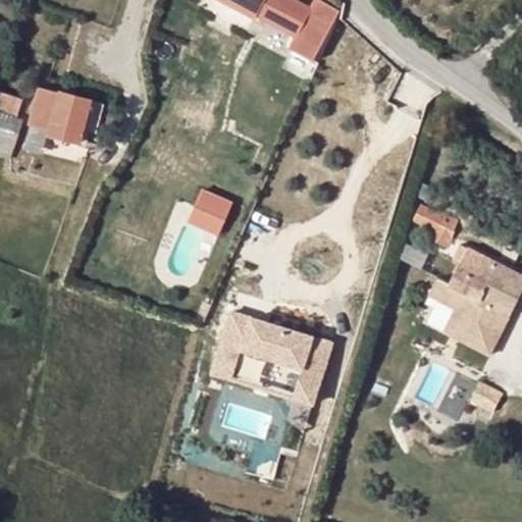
[(218,0),(256,20),(259,14),(274,21),(285,0),(218,0)]
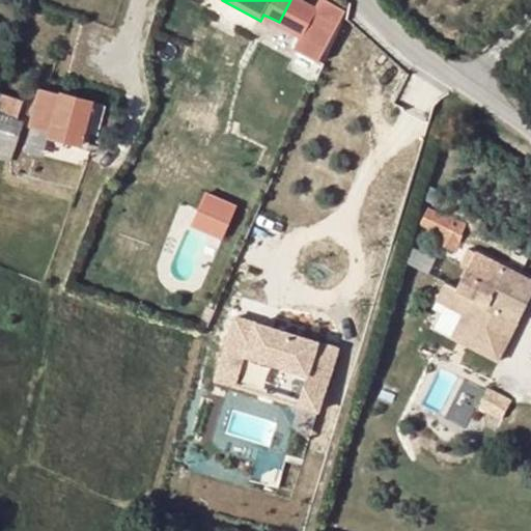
[(318,63),(347,14),(324,0),(295,50),(318,63)]
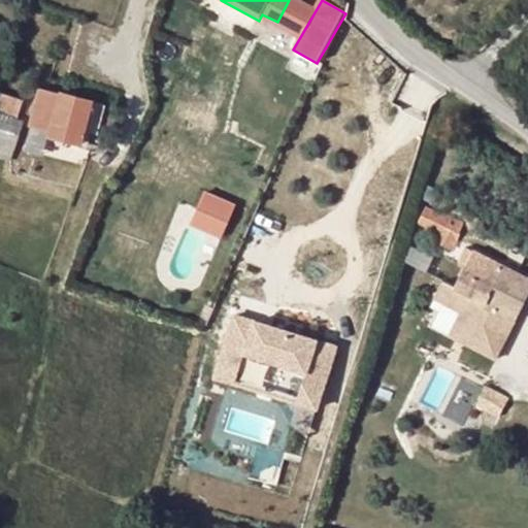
[(97,138),(105,108),(38,89),(29,125),(47,130),(45,136),(80,146),(85,134),(97,138)]
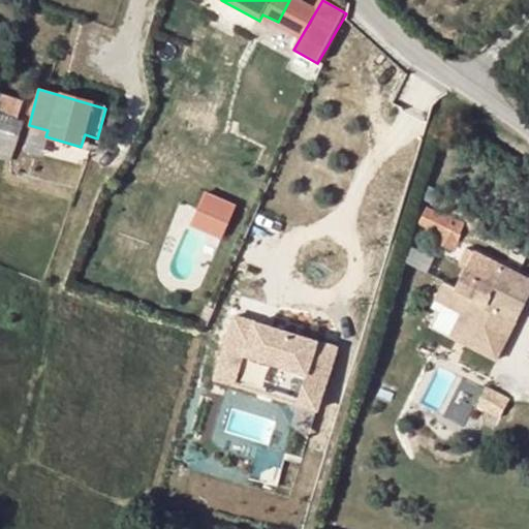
[(0,94),(0,147),(13,152),(23,124),(17,121),(23,102),(0,94)]
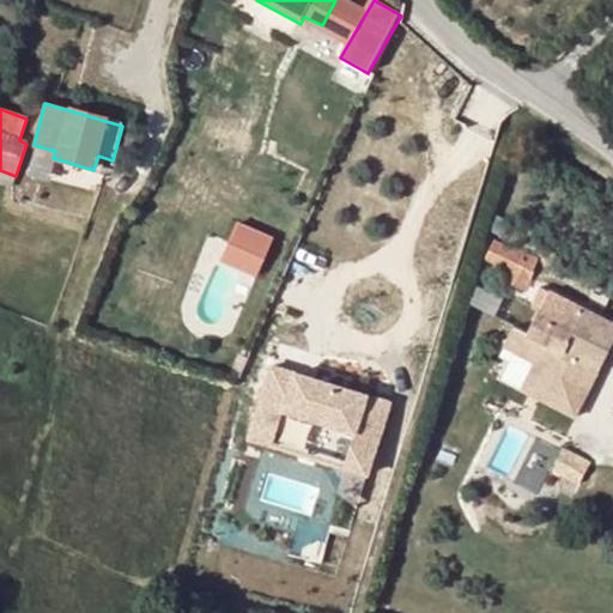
[(127,145),(128,147),(129,150),(131,150),(134,151),(137,150),(139,150),(140,146),(140,144),(140,141),(140,139),(138,138),(135,137),(132,137),(129,138),(127,140),(127,143),(127,145)]
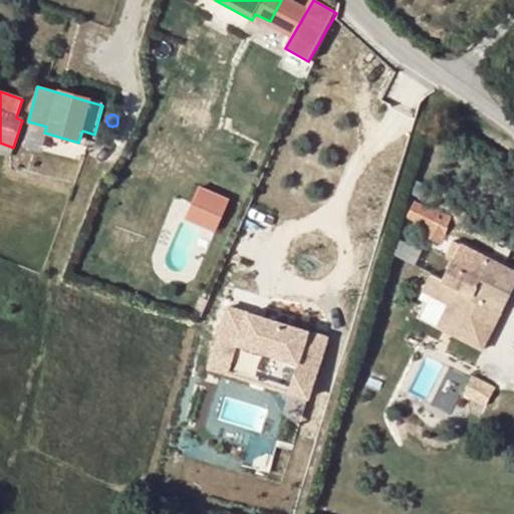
[(0,155),(9,158),(13,148),(0,143),(0,155)]
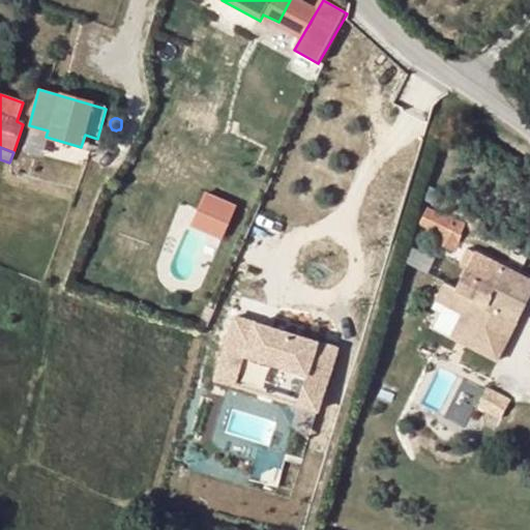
[(237,197),(204,183),(189,218),(223,232),(237,197)]
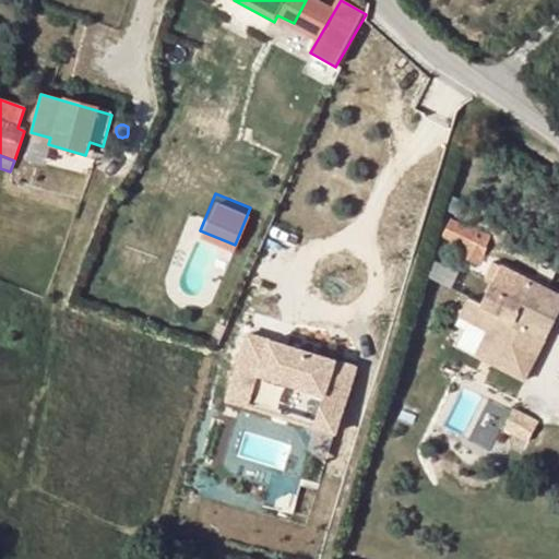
[(471,232),(452,222),(444,237),(473,252),(478,241),(468,236),(471,232)]
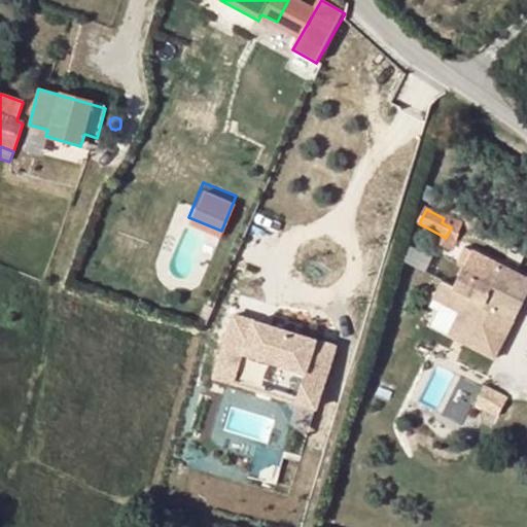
[(526,278),(465,248),(458,262),(466,266),(455,289),(444,283),(435,301),(462,314),(479,322),(472,337),(500,350),(526,295),(526,278)]
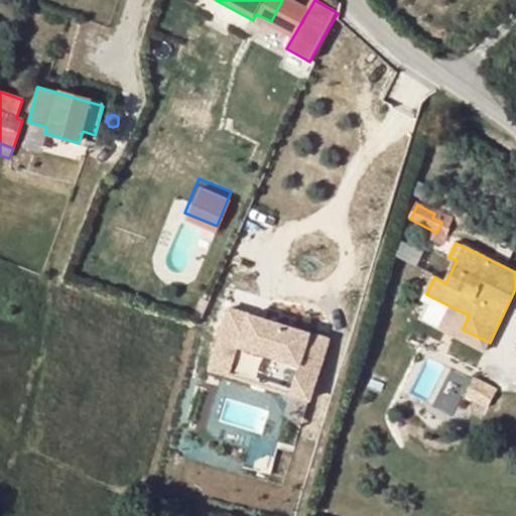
[(469,315),(453,307),(441,331),(486,352),(490,343),(463,330),(469,315)]
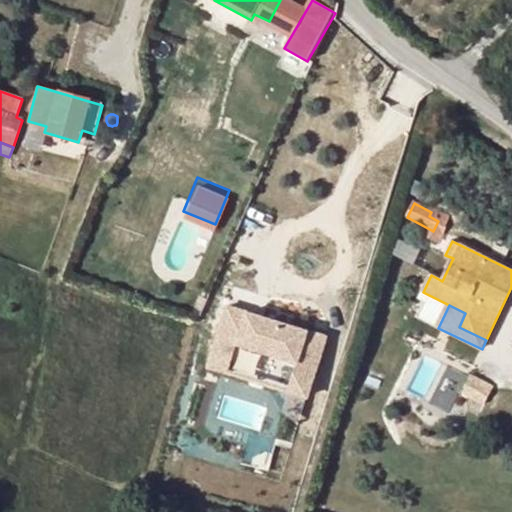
[(307,396),(326,336),(227,306),(208,366),(307,396)]
